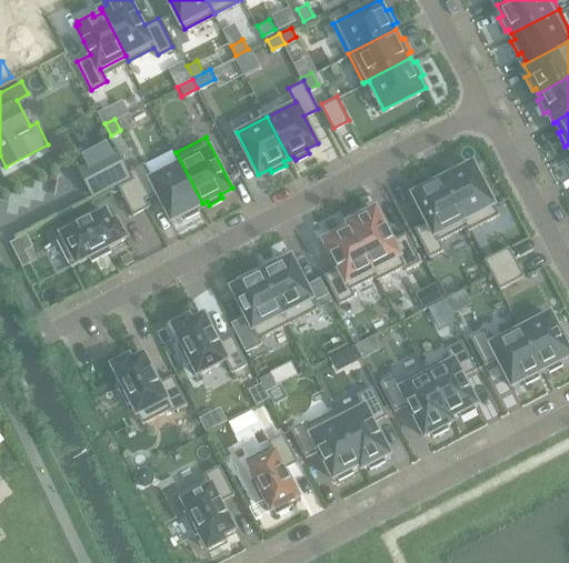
[(115,148),(79,167),(92,193),(128,174),(115,148)]
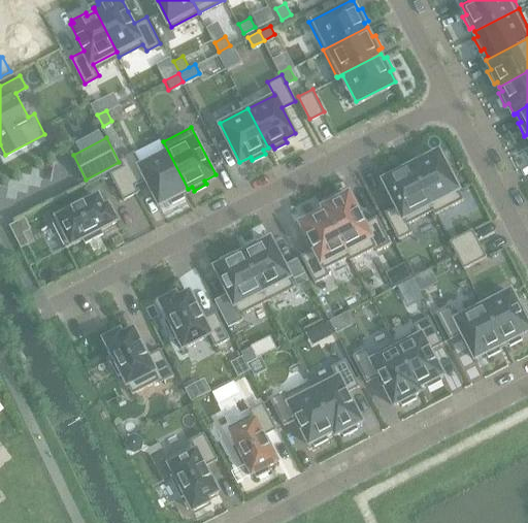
[(188,189),(163,141),(162,141),(167,151),(141,164),(134,150),(120,158),(123,164),(137,191),(150,184),(160,203),(170,198),(172,202),(185,195),(183,192),(188,189)]
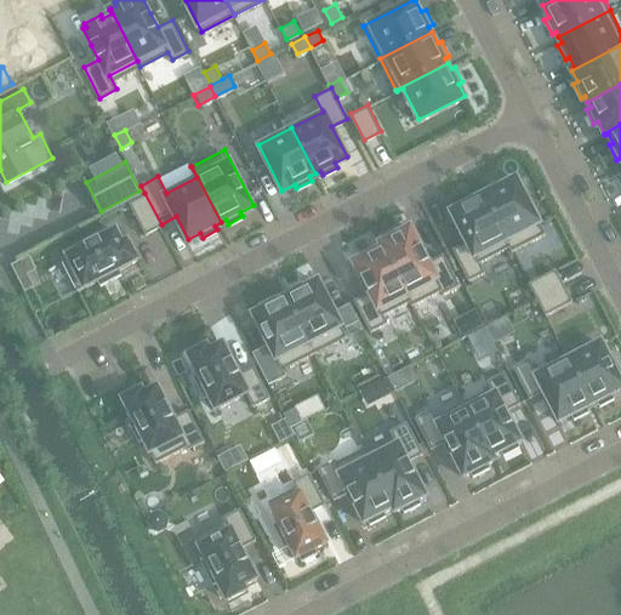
[(545,232),(516,176),(503,182),(501,178),(486,186),(489,191),(483,193),(512,249),(545,232)]
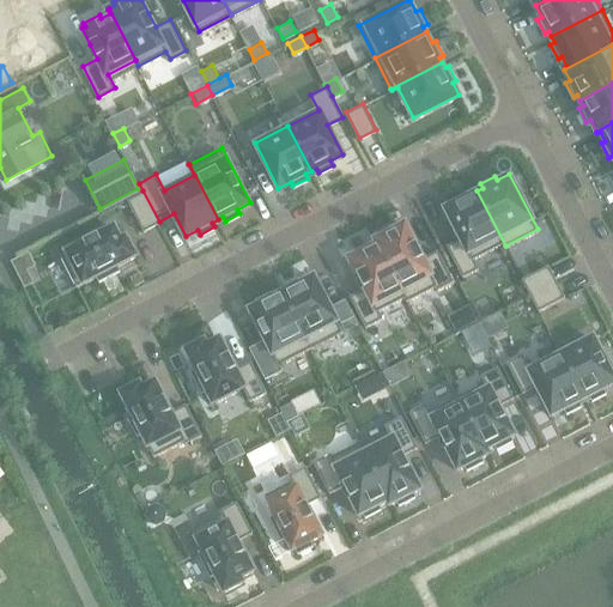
[(505,246),(477,190),(472,193),(469,189),(455,196),(457,201),(444,207),(460,237),(447,244),(462,274),(478,267),(473,258),(503,242),(504,247),(505,246)]
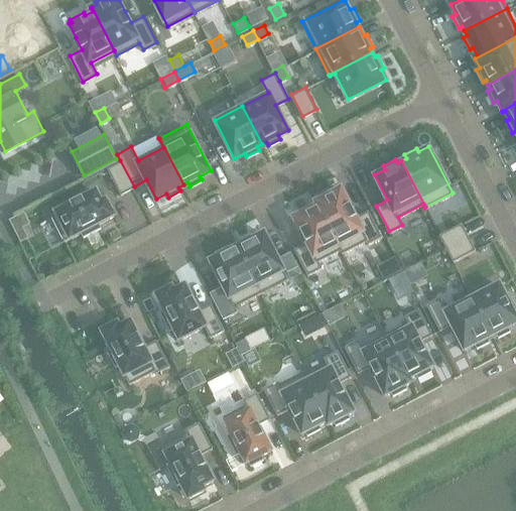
[(134,186),(120,160),(107,167),(121,193),(134,186)]
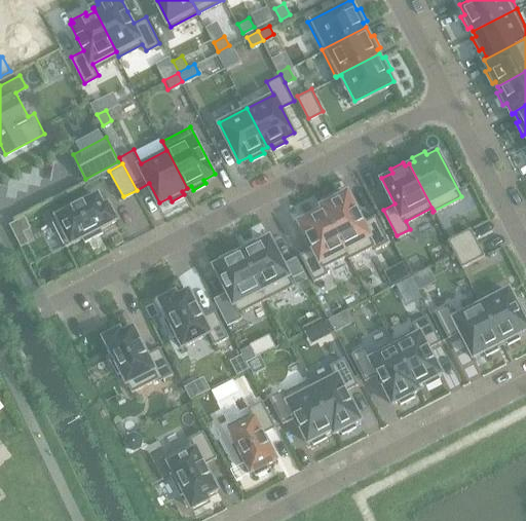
[(388,239),(375,214),(363,220),(357,209),(347,191),(341,194),(340,191),(326,198),(327,201),(323,203),(349,257),(373,245),(375,247),(388,239)]
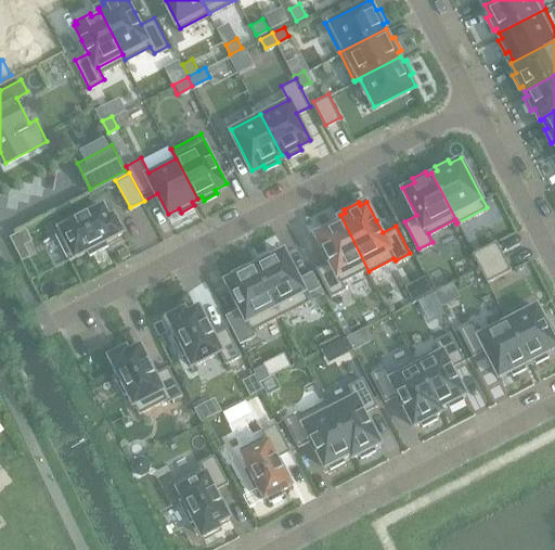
[(106,239),(124,230),(115,214),(111,216),(104,204),(89,212),(89,210),(76,218),(54,229),(69,258),(87,248),(89,253),(108,243),(106,239)]
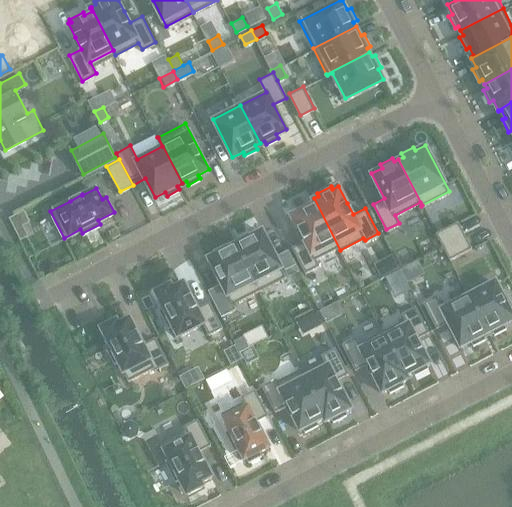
[(340,250),(314,198),(313,199),(314,203),(307,206),(306,203),(292,210),(294,213),(291,215),(298,228),(304,240),(292,246),(305,271),(319,264),(316,258),(338,247),(339,250),(340,250)]
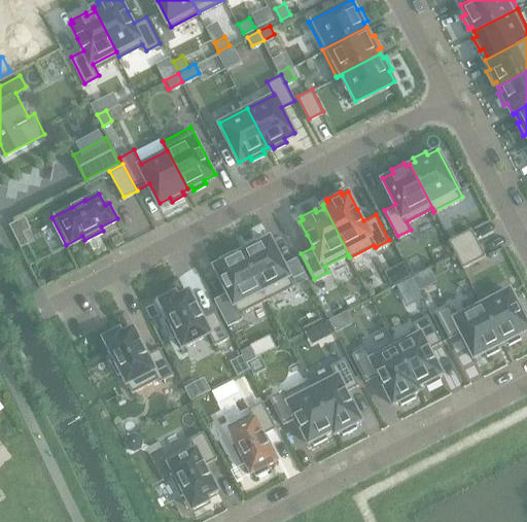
[(478,240),(471,227),(449,238),(456,252),(478,240)]
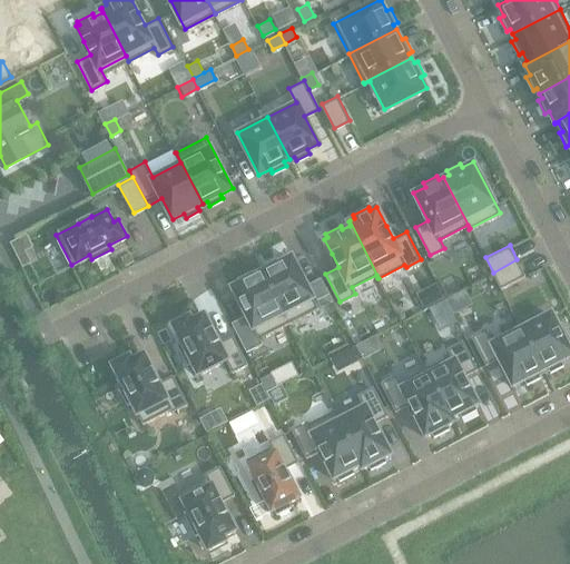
[(134,258),(129,250),(121,255),(125,263),(134,258)]
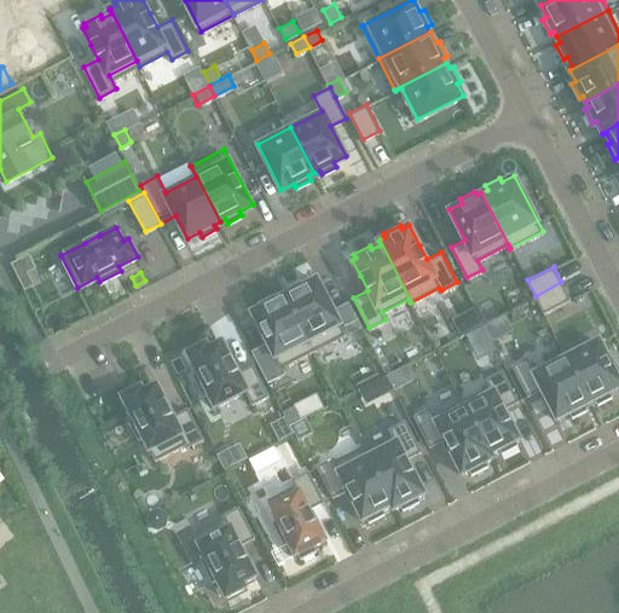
[(346,334),(317,278),(305,284),(302,281),(288,288),(290,291),(284,295),(313,350),(346,334)]
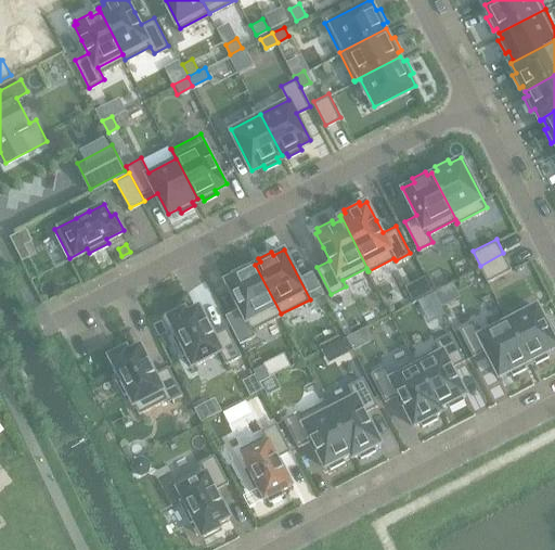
[(511,267),(503,253),(480,266),(487,280),(511,267)]
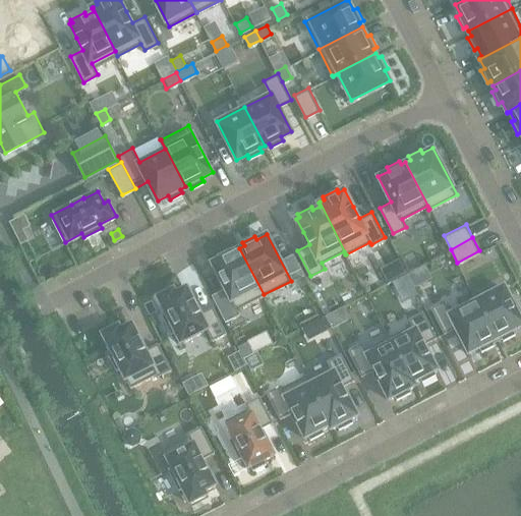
[(264,294),(239,248),(235,250),(233,246),(221,253),(223,256),(213,263),(236,308),(264,294)]
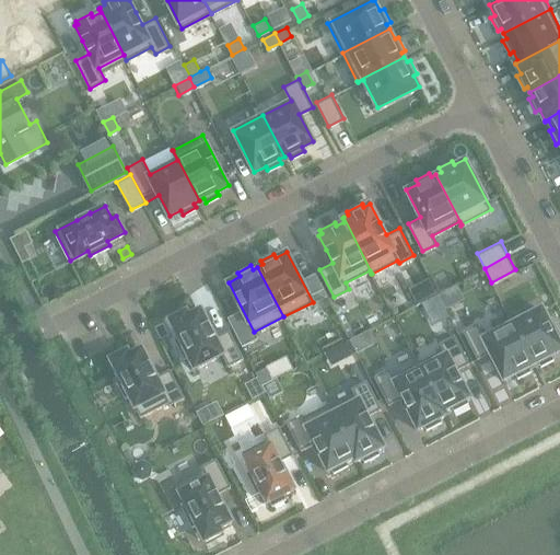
[(559,335),(559,332),(551,315),(547,318),(541,308),(512,322),(534,363),(538,360),(540,365),(553,358),(551,354),(559,348),(559,343),(557,337),(559,335)]
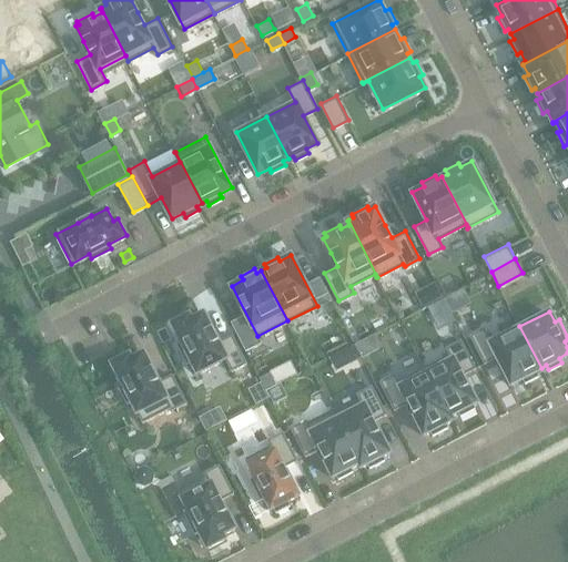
[(246,361),(232,333),(219,339),(212,327),(204,313),(191,319),(189,315),(172,324),(181,339),(176,341),(186,361),(191,359),(198,371),(225,357),(231,369),(246,361)]
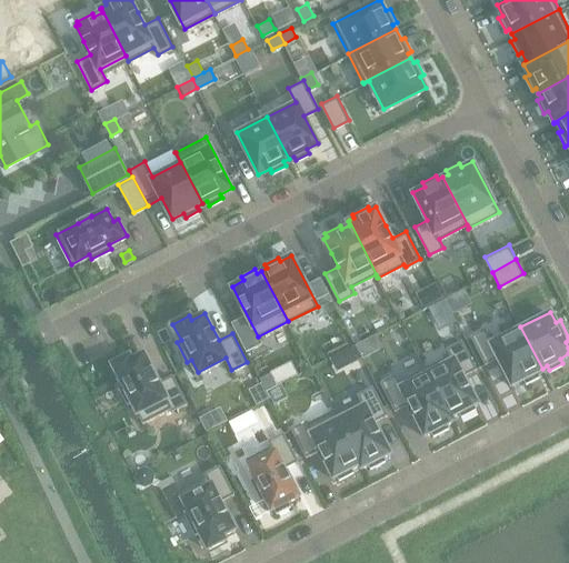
[(542,369),(520,327),(492,342),(485,327),(470,334),(486,363),(498,357),(512,384),(523,378),(526,382),(539,375),(537,371),(542,369)]
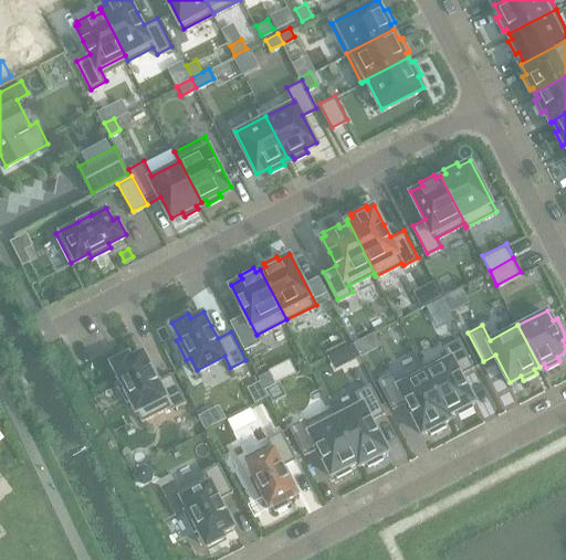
[(467,384),(461,372),(474,366),(459,337),(444,345),(448,351),(422,365),(450,418),(450,416),(449,413),(457,409),(459,412),(473,404),(471,401),(474,400),(467,384)]
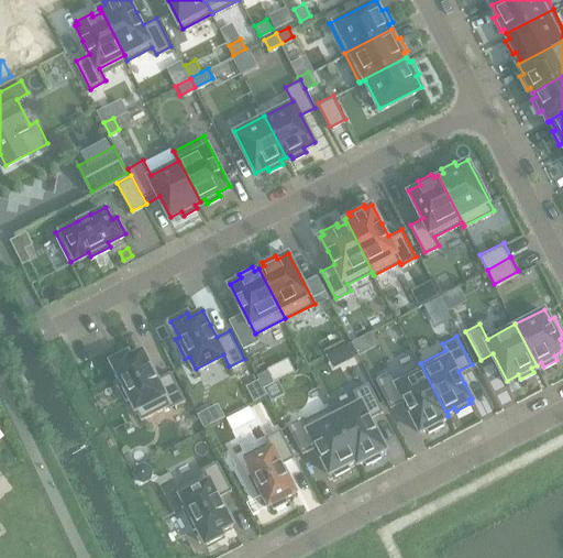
[(352,339),(342,345),(349,357),(357,351),(352,339)]
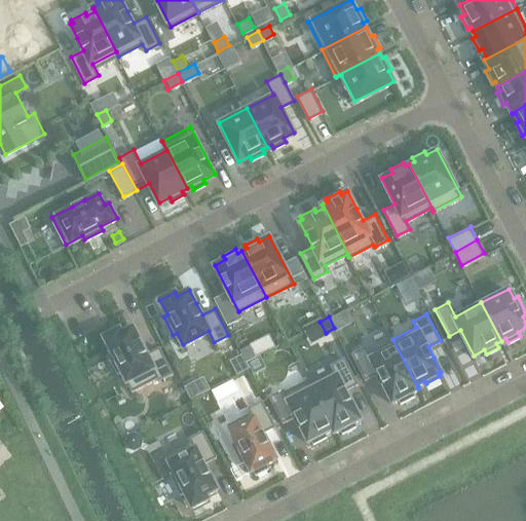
[(173,372),(159,345),(147,351),(141,340),(134,326),(122,332),(120,328),(104,336),(112,351),(108,354),(117,372),(121,370),(132,389),(157,377),(158,379),(173,372)]
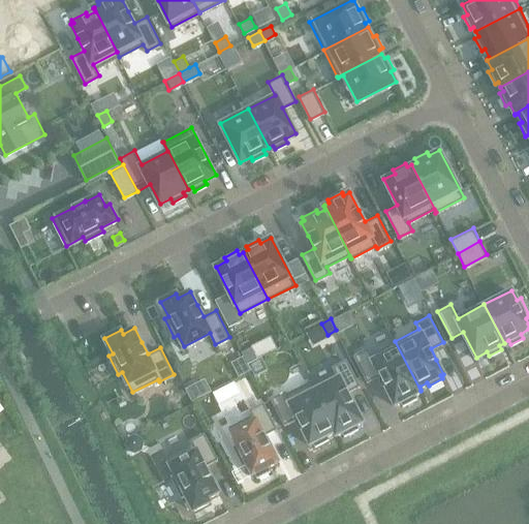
[(421,391),(395,341),(371,353),(368,347),(352,355),(367,381),(379,374),(385,387),(385,386),(395,404),(401,401),(402,404),(416,396),(415,393),(421,391)]
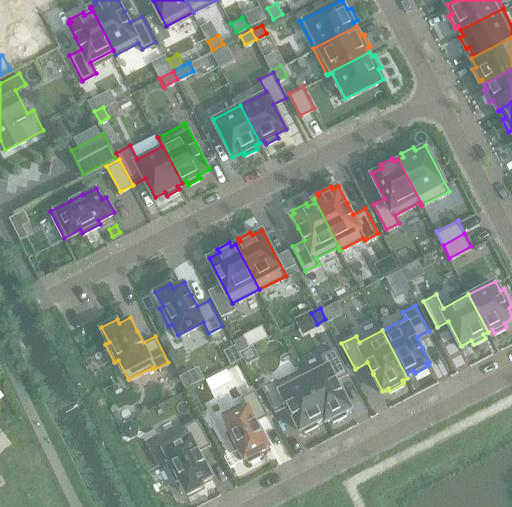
[(248,345),(243,334),(234,339),(235,342),(239,350),(248,345)]
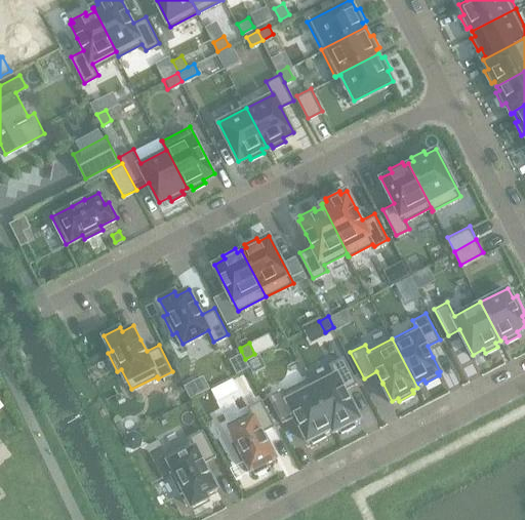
[(241,351),(230,357),(237,371),(248,365),(245,359),(241,351)]
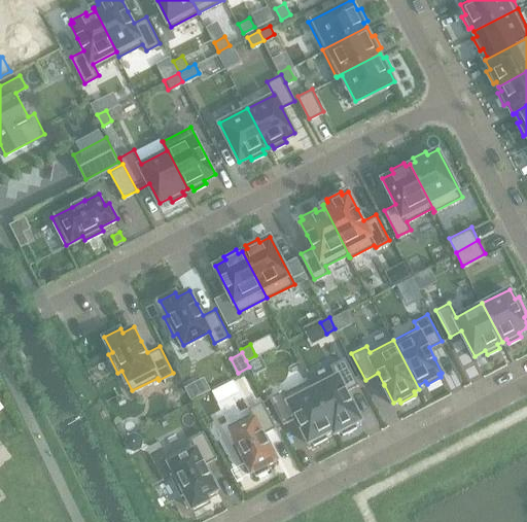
[(346,389),(359,383),(345,356),(330,363),(334,370),(311,382),(310,379),(308,379),(336,432),(341,429),(343,432),(357,425),(355,422),(361,419),(352,402),(352,401),(346,389)]
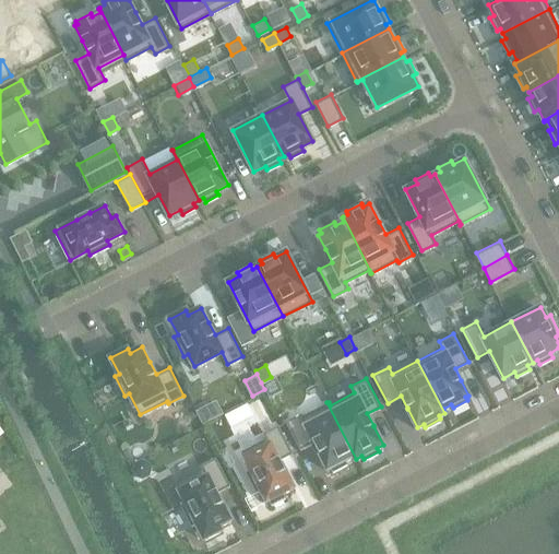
[(247,401),(225,413),(230,425),(253,413),(247,401)]
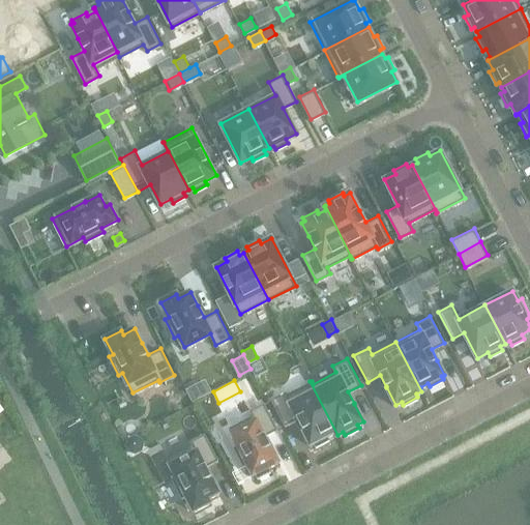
[(337,435),(310,381),(287,394),(285,390),(271,398),(285,425),(297,418),(303,430),(311,444),(314,442),(315,445),(329,438),(327,435),(334,432),(336,435),(337,435)]
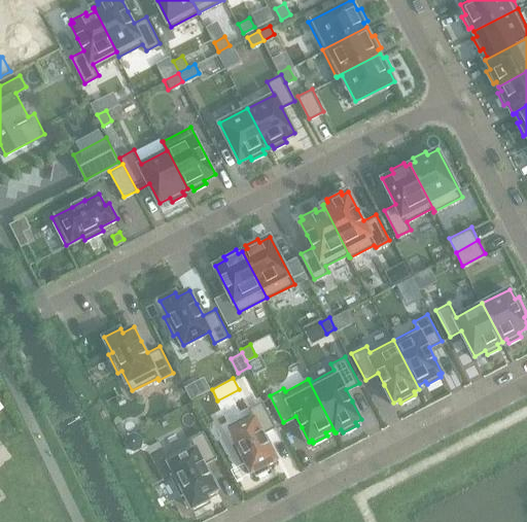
[(276,426),(261,399),(248,407),(251,413),(227,424),(236,442),(233,444),(242,462),(245,460),(251,472),(253,471),(255,474),(269,467),(267,463),(276,458),(269,444),(270,444),(264,432),(276,426)]
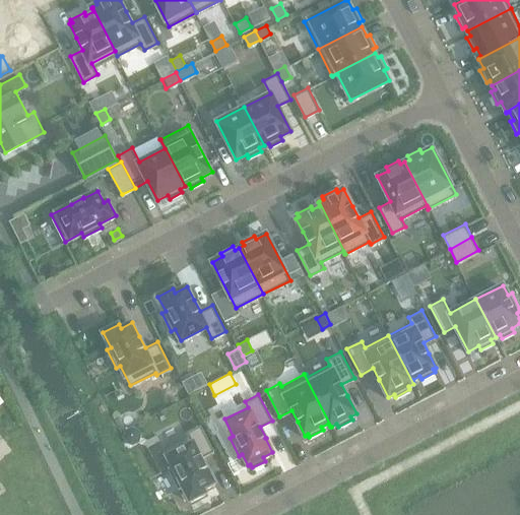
[(208,468),(201,456),(213,450),(200,424),(187,431),(188,433),(163,446),(173,467),(169,468),(178,487),(182,485),(190,500),(205,492),(203,488),(214,483),(207,468),(208,468)]
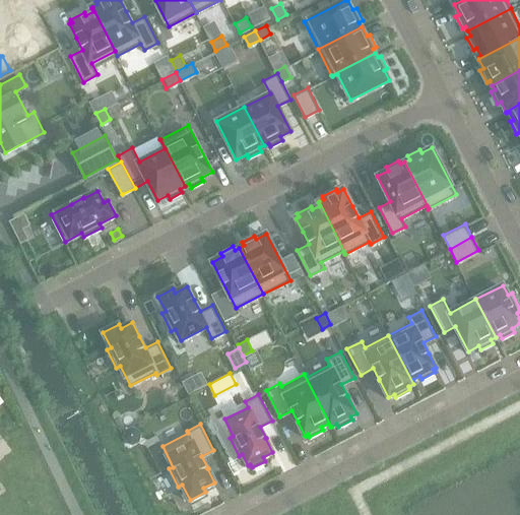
[(138,440),(140,435),(137,429),(132,428),(126,430),(125,436),(127,441),(133,443),(138,440)]
